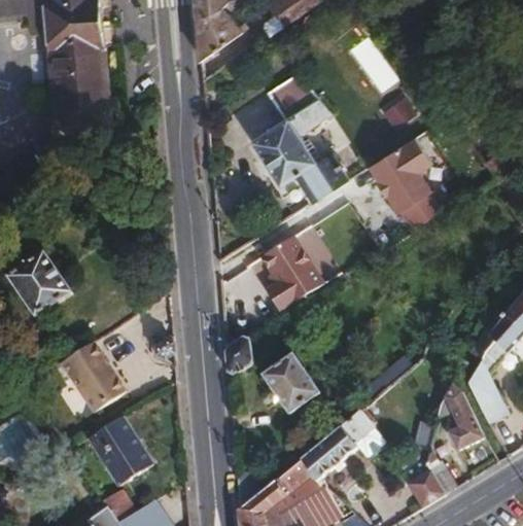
[(0,18),(26,14),(28,31),(46,30),(56,133),(110,130),(98,0),(0,0),(0,18)]
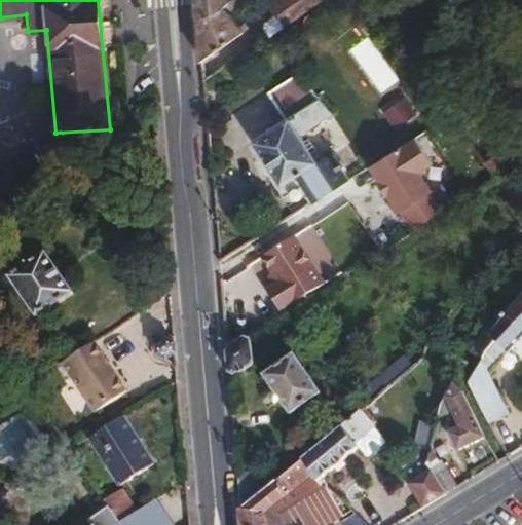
[(219,8),(229,0),(195,0),(197,19),(219,8)]
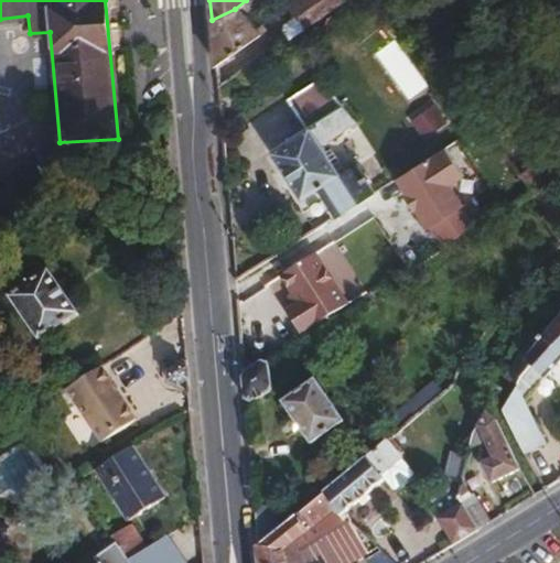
[(246,0),(235,9),(212,20),(213,42),(215,65),(265,30),(258,24),(254,28),(243,15),(258,3),(252,0),(246,0)]
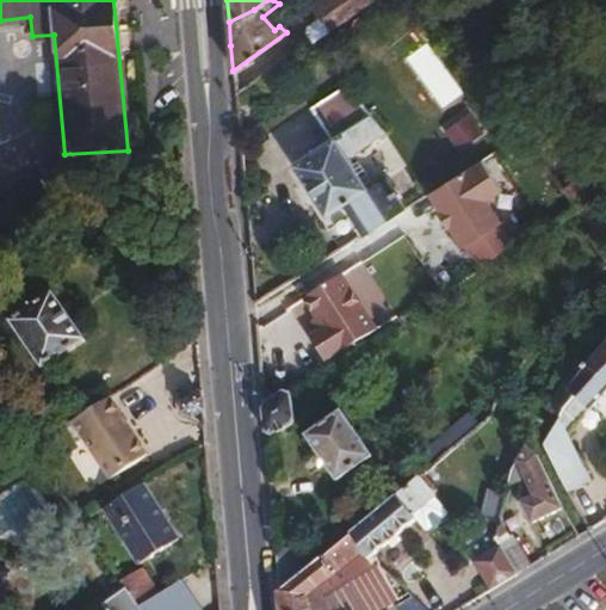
[(305,30),(311,39),(366,0),(317,0),(311,5),(319,16),(308,23),(305,30)]
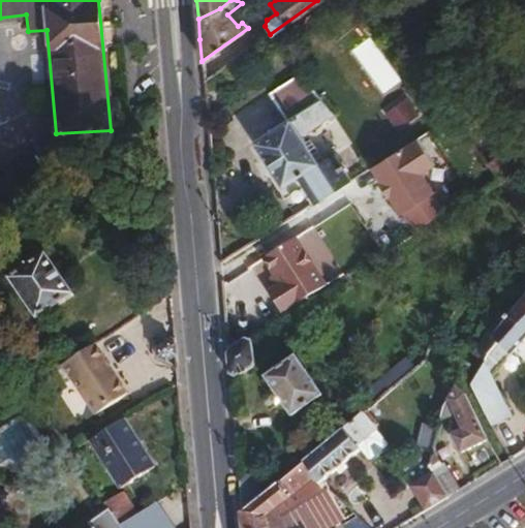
[(301,68),(266,92),(284,121),(252,143),(280,186),(296,178),(314,205),(319,200),(326,204),(345,191),(345,183),(351,180),(334,152),(321,158),(307,138),(302,143),(298,136),(331,115),(301,68)]
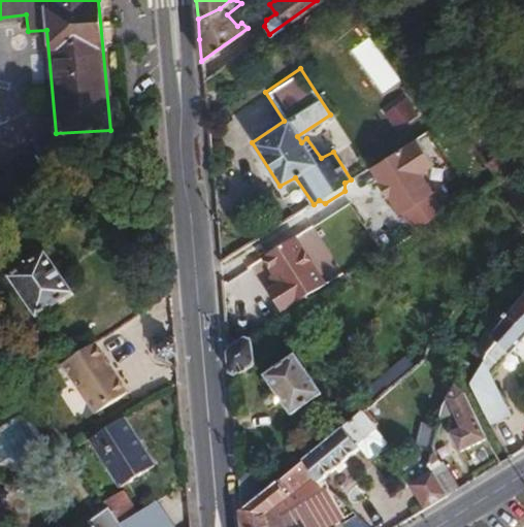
[(393,130),(412,116),(401,101),(382,116),(393,130)]
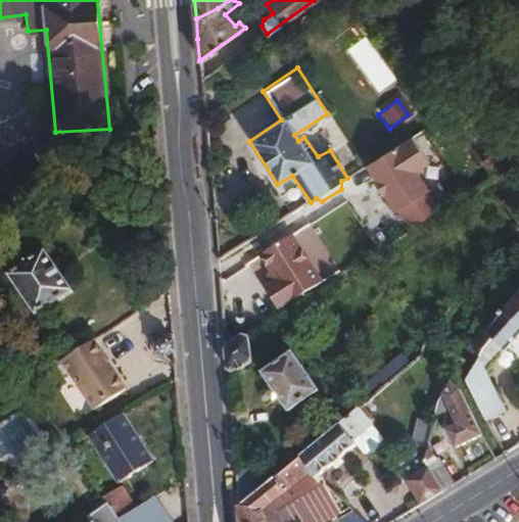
[(429,168),(415,143),(370,170),(399,218),(405,215),(415,231),(452,208),(439,190),(433,194),(422,176),(429,168)]
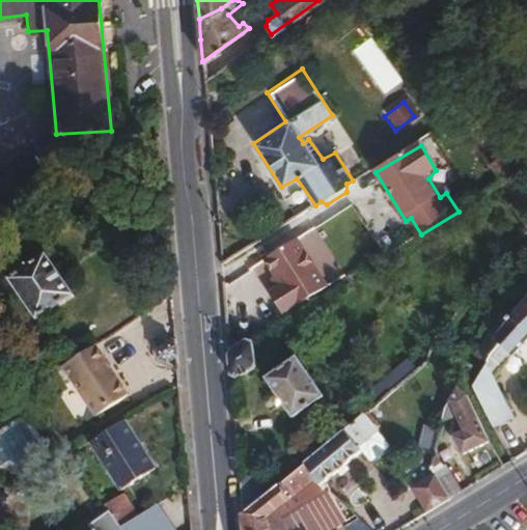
[(329,291),(296,241),(250,270),(283,321),(329,291)]
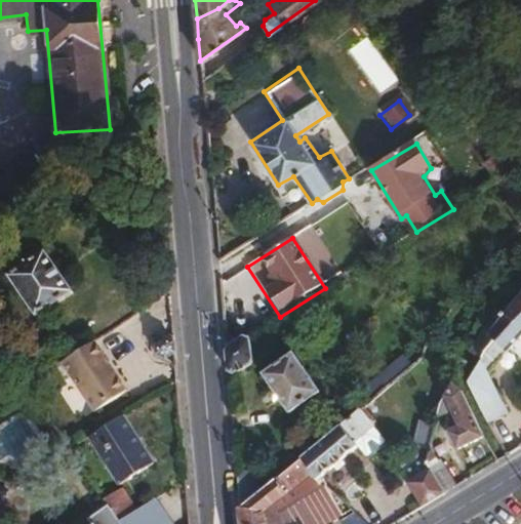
[(43,253),(7,277),(35,318),(72,293),(43,253)]
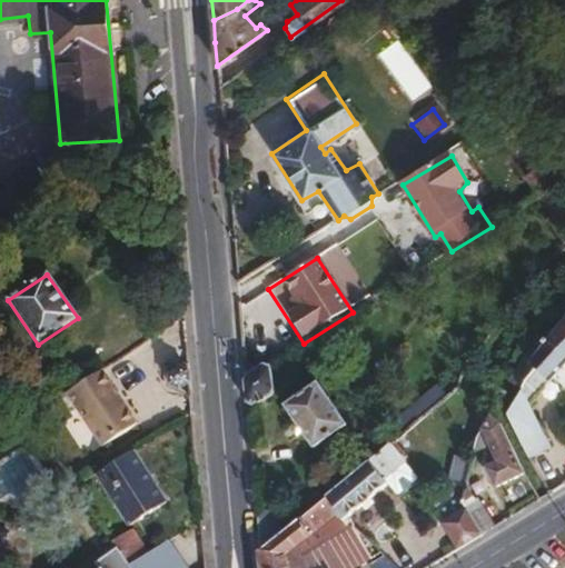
[(506,414),(524,445),(544,434),(528,404),(544,386),(564,365),(564,318),(551,334),(544,346),(536,339),(512,376),(524,386),(506,414)]
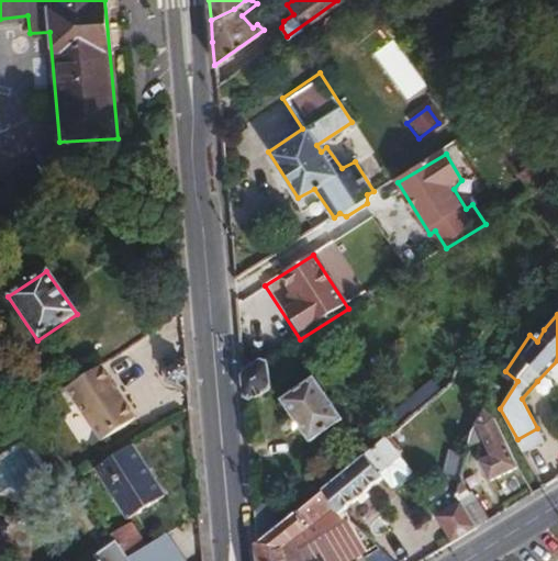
[(267,391),(267,365),(260,362),(241,374),(244,400),(250,402),(267,391)]
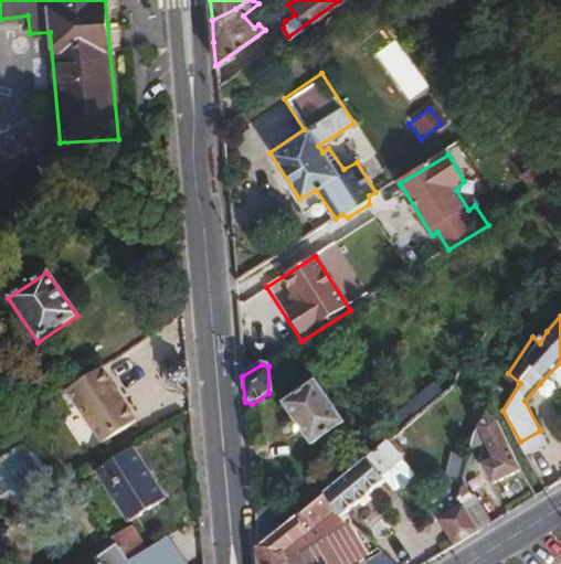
[(64,391),(99,445),(134,423),(98,369),(64,391)]
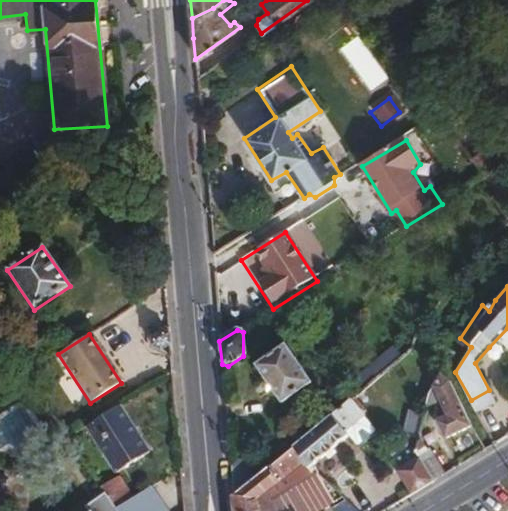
[(354,395),(408,350),(402,342),(348,387),(354,395)]
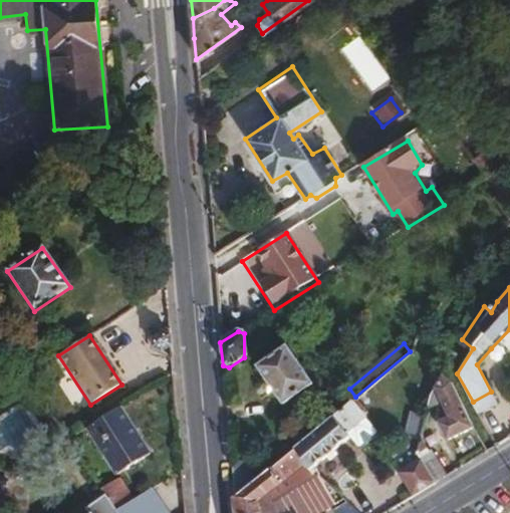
[(284,349),(256,369),(281,405),(310,383),(284,349)]
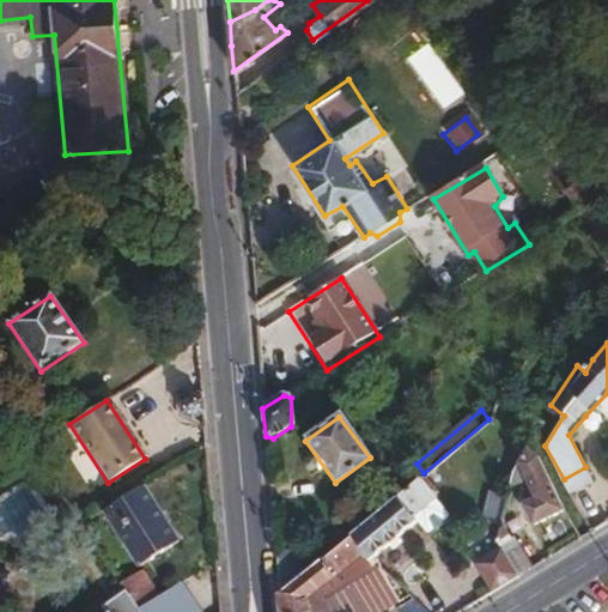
[(536,455),(527,450),(514,479),(511,488),(524,479),(529,488),(523,490),(528,501),(524,503),(535,525),(567,511),(536,455)]
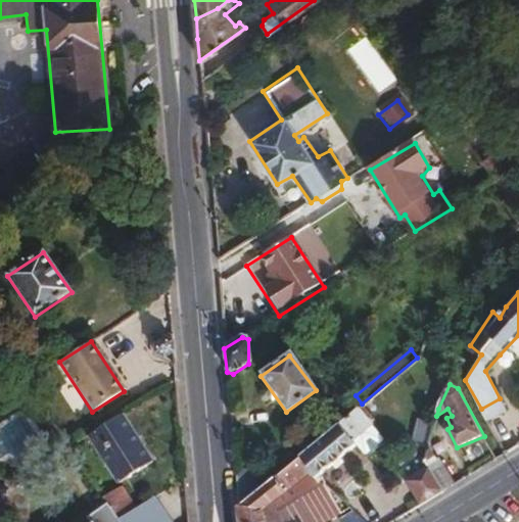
[(358,407),(298,457),(319,487),(326,483),(320,477),(356,445),(352,441),(372,425),(358,407)]
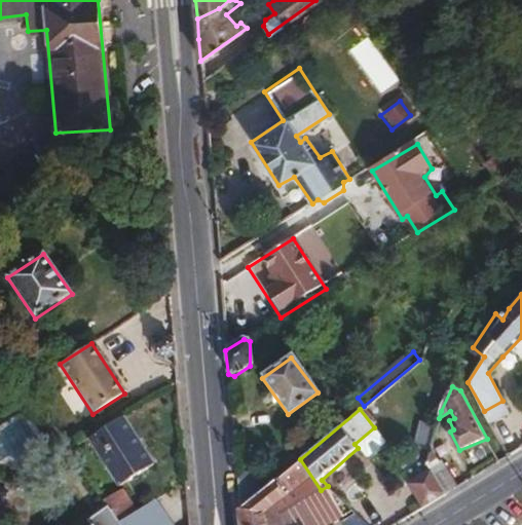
[(116,419),(81,442),(112,488),(145,465),(116,419)]
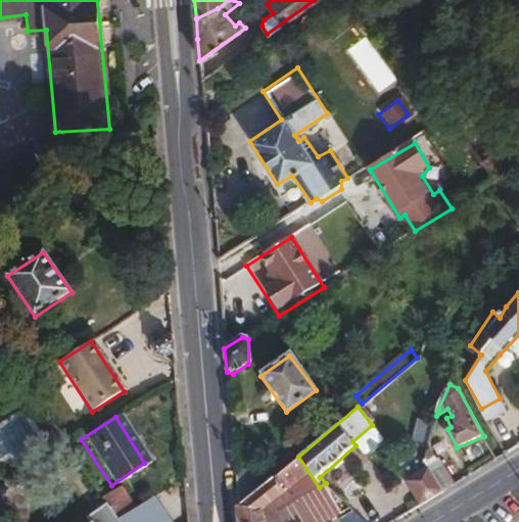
[(428,469),(443,491),(454,484),(446,472),(442,471),(427,445),(423,461),(428,469)]
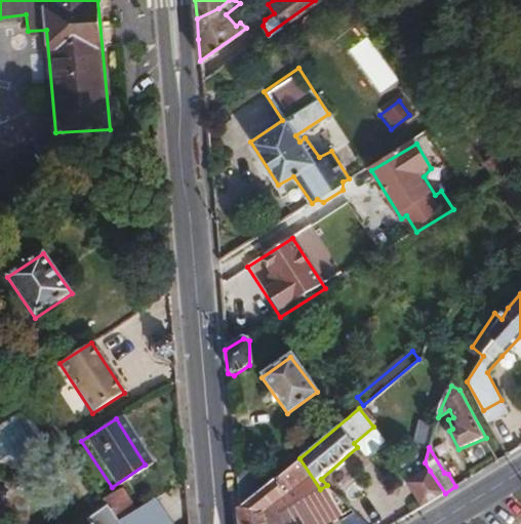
[(320,489),(299,458),(254,495),(239,508),(240,523),(324,523),(327,522),(311,496),(320,489)]
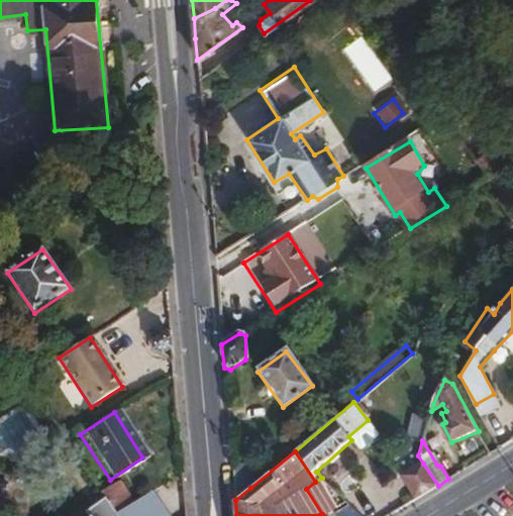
[(233,462),(235,500),(250,488),(248,462),(233,462)]
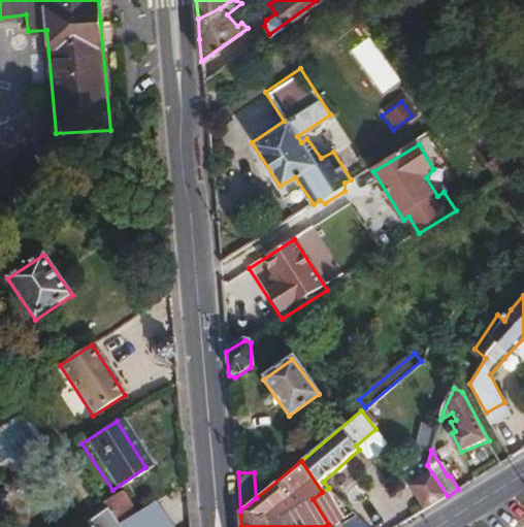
[(432,473),(411,488),(425,509),(448,496),(432,473)]
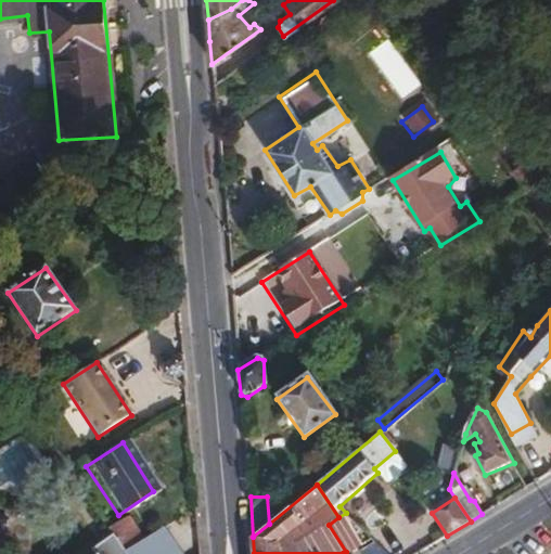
[(125,552),(126,553),(176,553),(165,535),(196,516),(196,507),(125,552)]
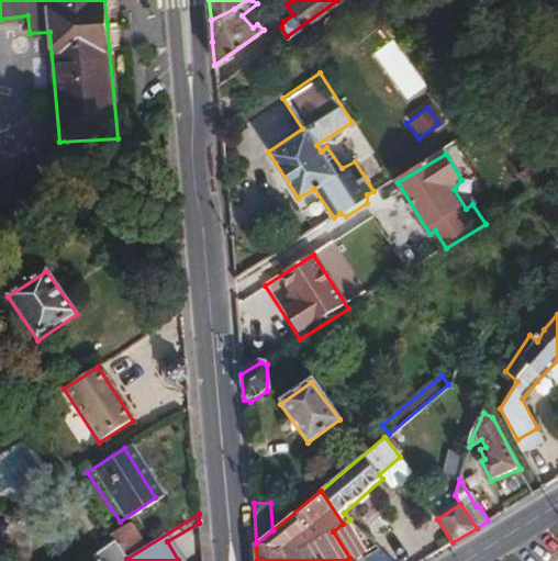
[(127,560),(126,559),(115,541),(92,558),(93,560),(127,560)]
